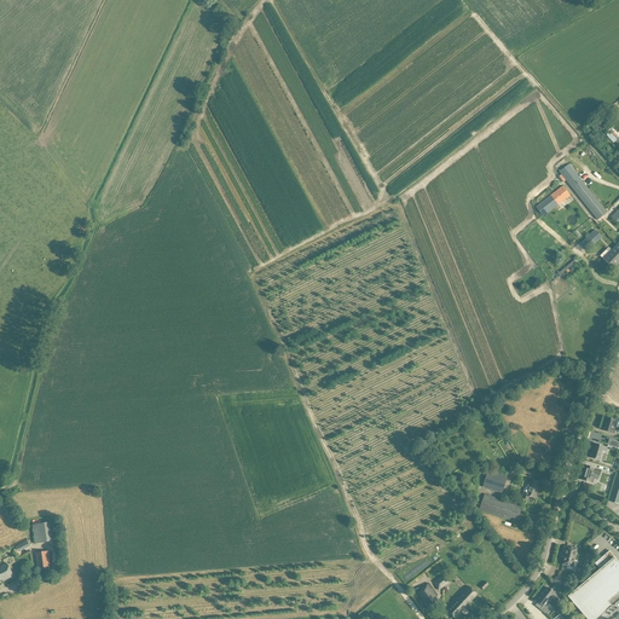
[(602,126),(608,122),(609,123),(612,122),(608,117),(606,119),(602,115),(590,125),(594,131),(599,128),(600,131),(603,128),(602,126)]
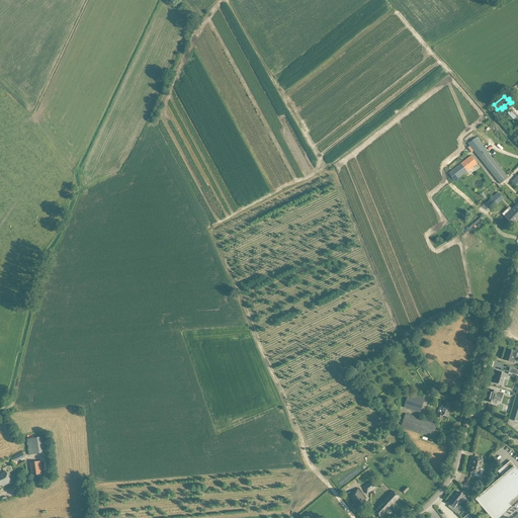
[(517,115),(517,113),(508,103),(506,105),(511,111),(517,116),(517,115)]
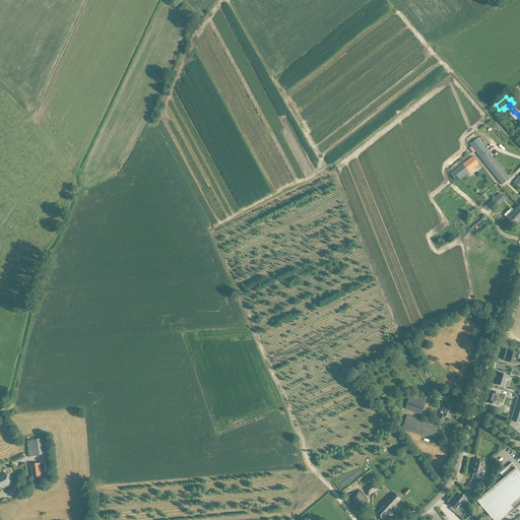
[(515,120),(519,118),(519,117),(513,112),(510,115),(515,120)]
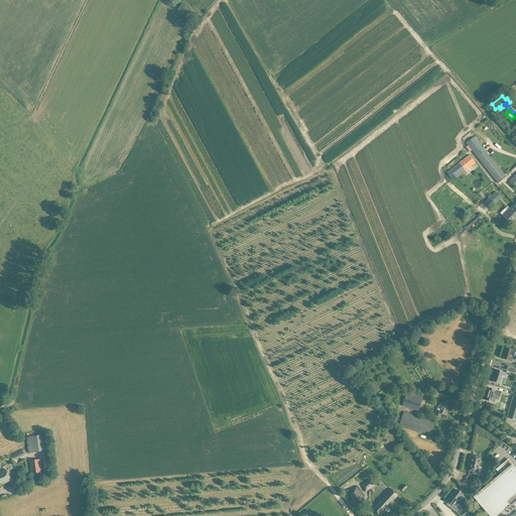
[(474,137),(470,140),(467,143),(498,183),(506,177),(474,137)]
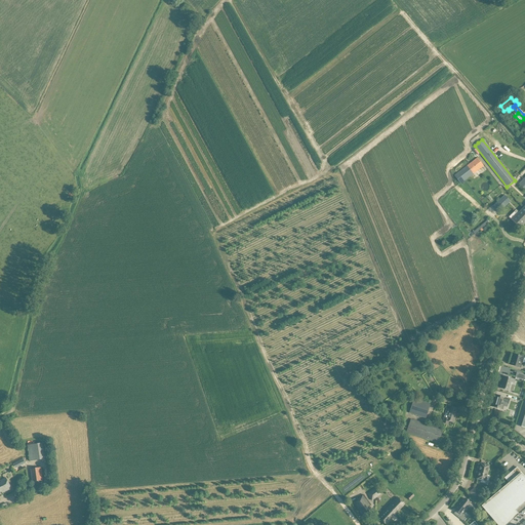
[(454,175),(460,184),(483,166),(477,158),(454,175)]
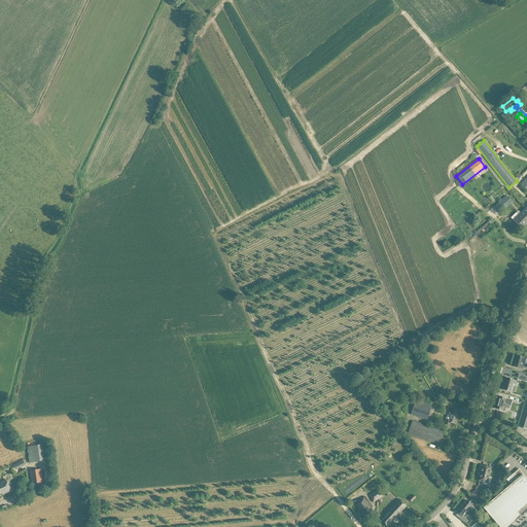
[(506,196),(494,207),(500,214),(513,202),(506,196)]
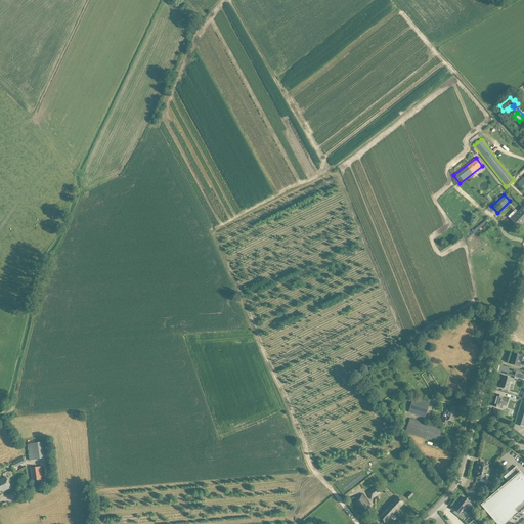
[(515,215),(511,219),(514,222),(519,227),(523,221),(523,206),(518,213),(516,211),(514,213),(514,214),(515,215)]
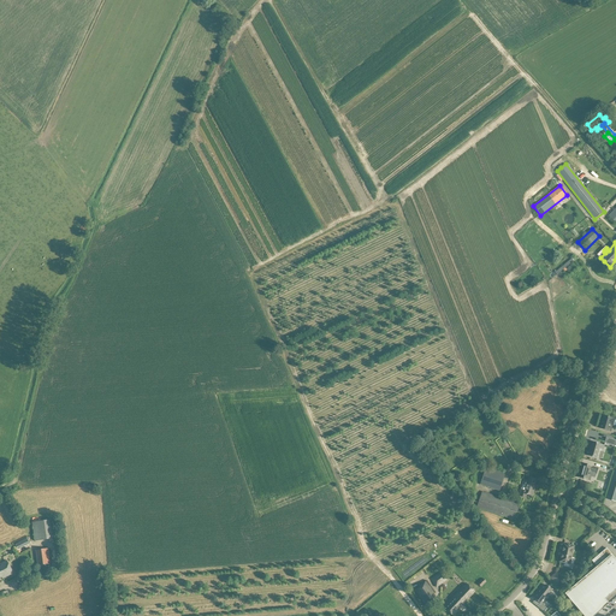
[(574,256),(555,273),(557,274),(563,270),(564,272),(567,270),(566,267),(576,259),(574,256)]
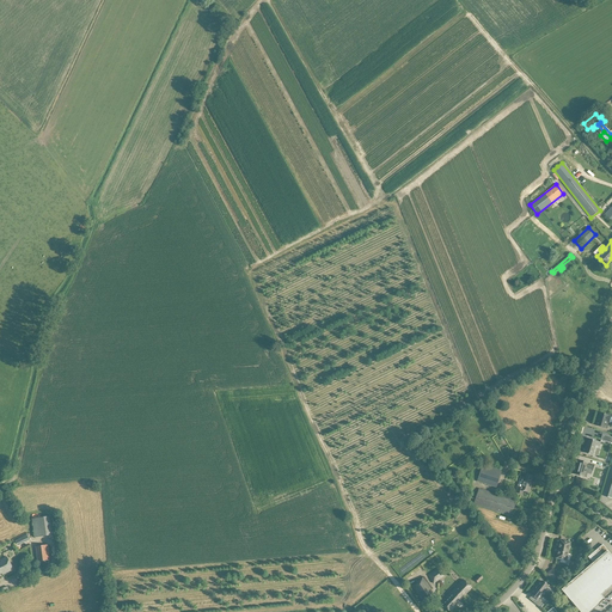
[(595,426),(601,427),(607,429),(611,416),(599,412),(595,426)]
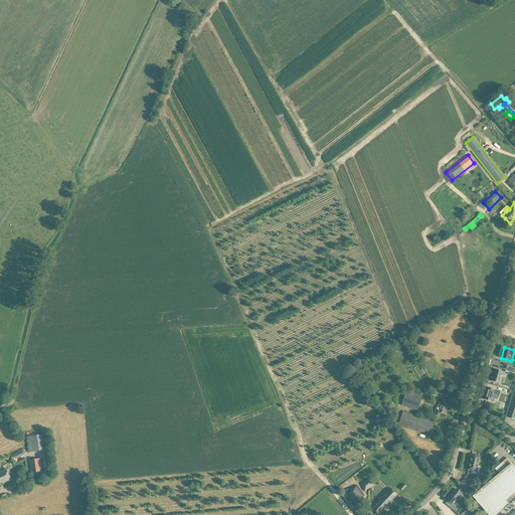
[(489,380),(493,381),(499,383),(501,375),(504,376),(505,372),(495,369),(493,377),(490,376),(489,380)]
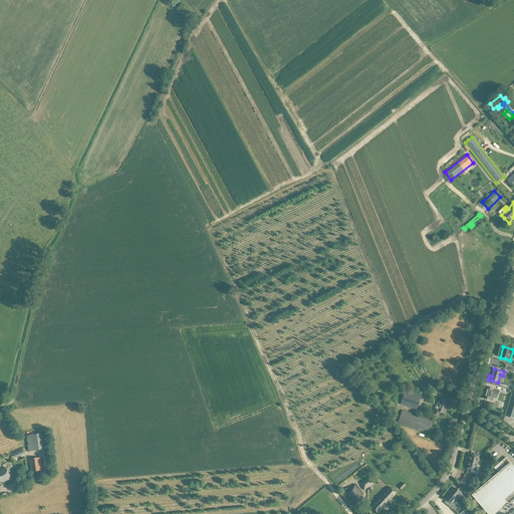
[(494,389),(490,388),(486,387),(482,399),(491,401),(493,394),(498,395),(499,391),(494,390),(494,389)]
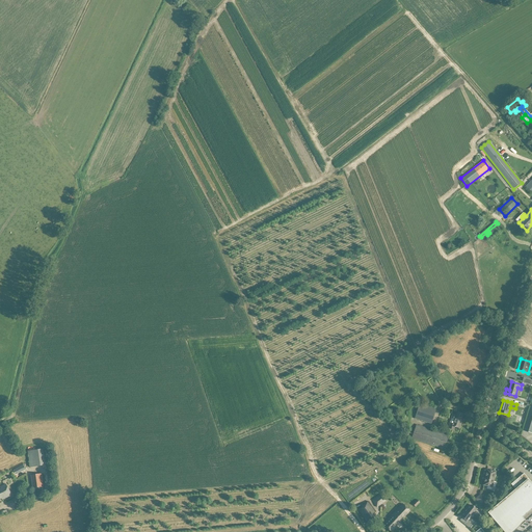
[(420,403),(415,419),(431,424),(436,409),(420,403)]
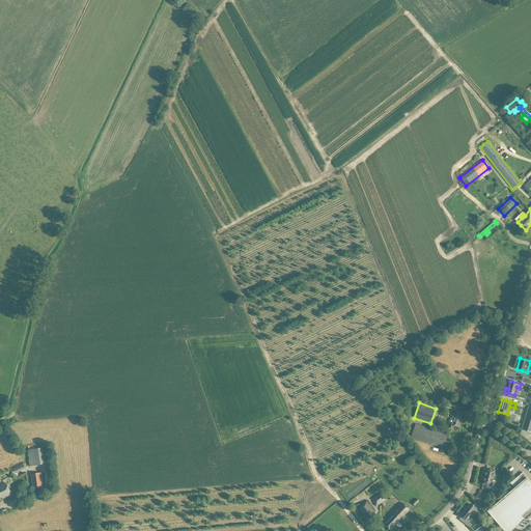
[(448,427),(453,428),(454,426),(458,427),(463,414),(455,411),(454,414),(452,414),(448,427)]
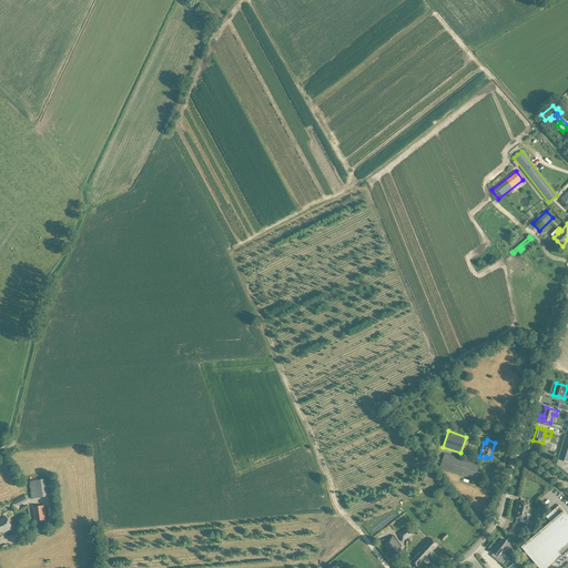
[(439,468),(469,477),(475,479),(479,465),(444,454),(439,468)]
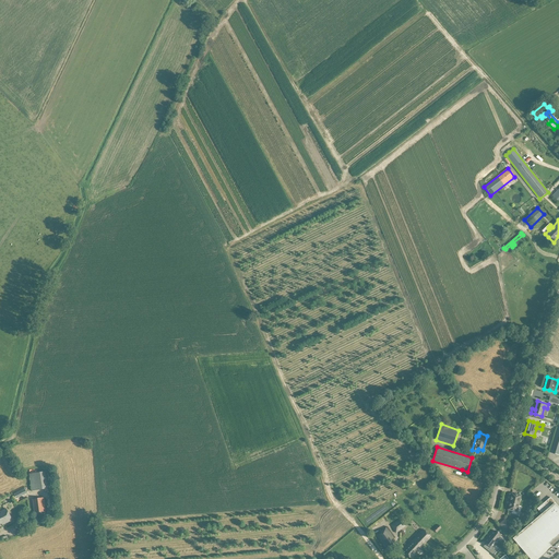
[(45,472),(30,474),(32,490),(47,489),(45,472)]
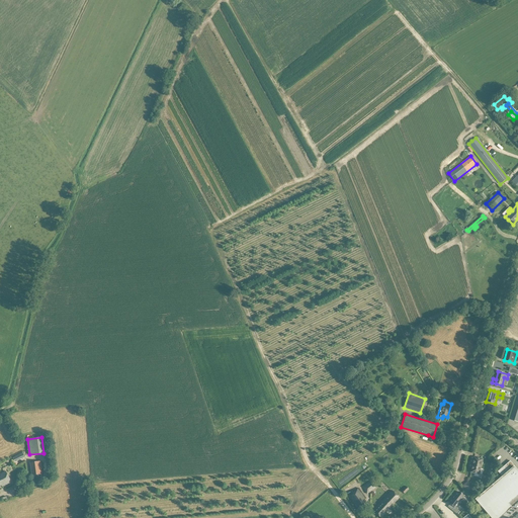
[(480,475),(483,459),(473,457),(470,472),(480,475)]
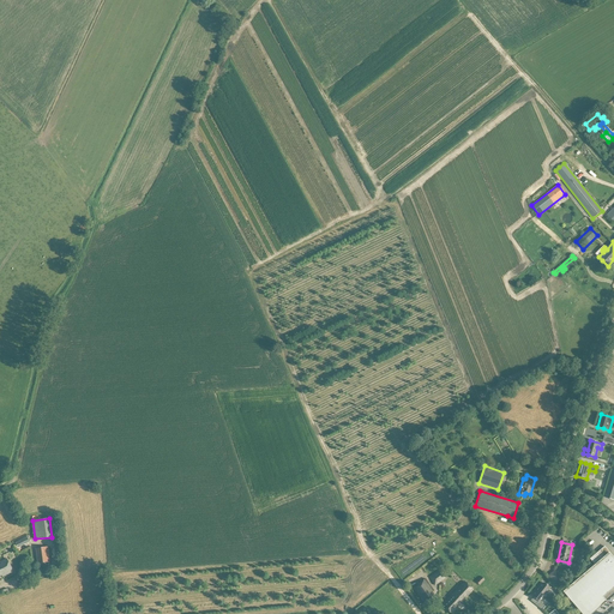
[(48,547),(36,548),(38,564),(49,563),(48,547)]
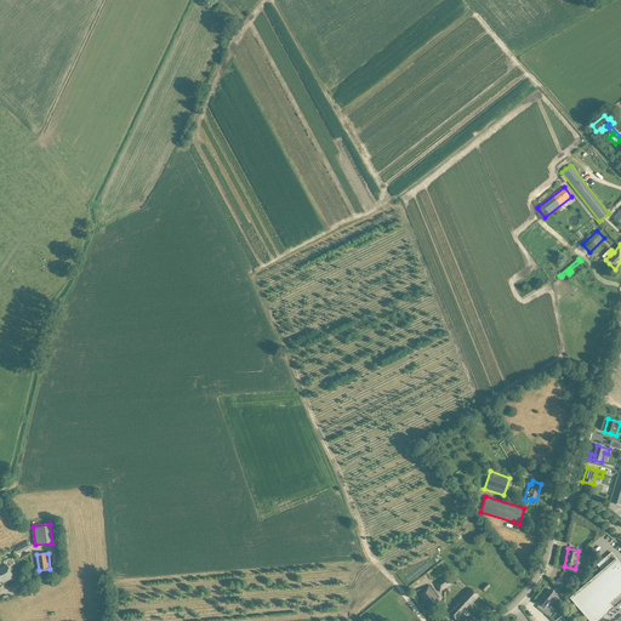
[(620,563),(611,553),(597,565),(602,571),(569,598),(588,620),(598,620),(614,609),(610,604),(620,593),(620,563)]
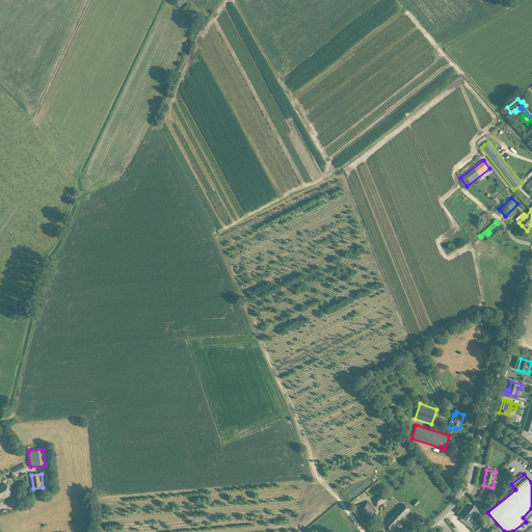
[(6,484),(0,487),(0,501),(11,495),(6,484)]
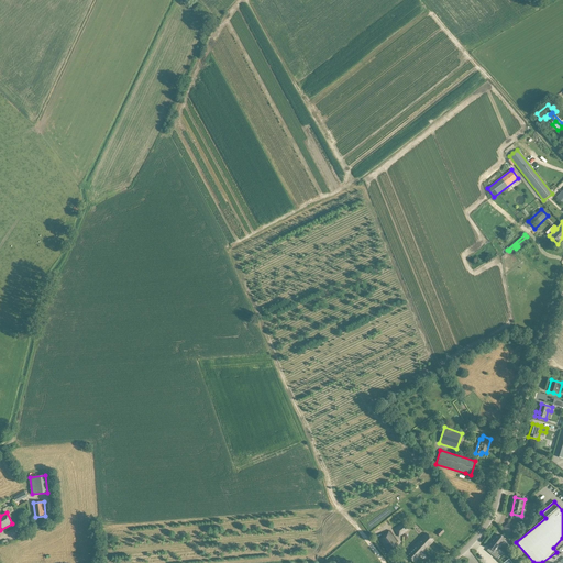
[(394,530),(399,537),(409,530),(404,523),(394,530)]
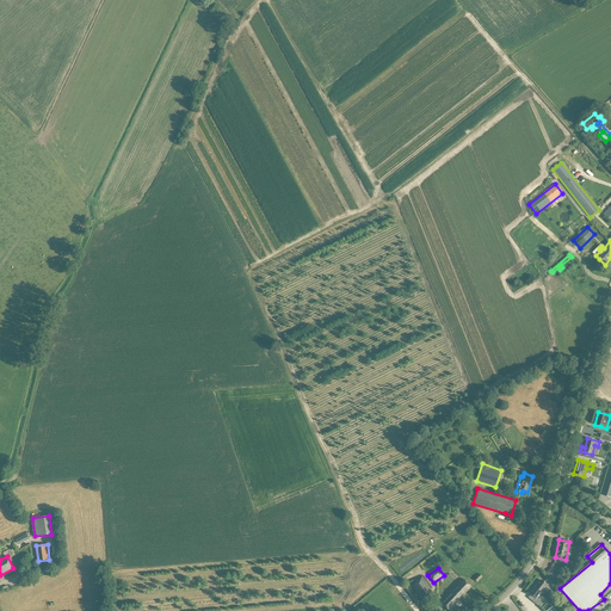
[(547,573),(553,581),(559,576),(553,568),(547,573)]
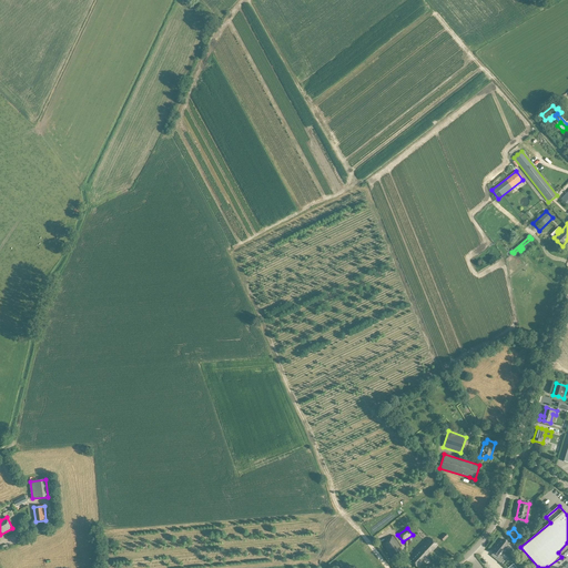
[(394,559),(404,553),(393,537),(383,544),(394,559)]
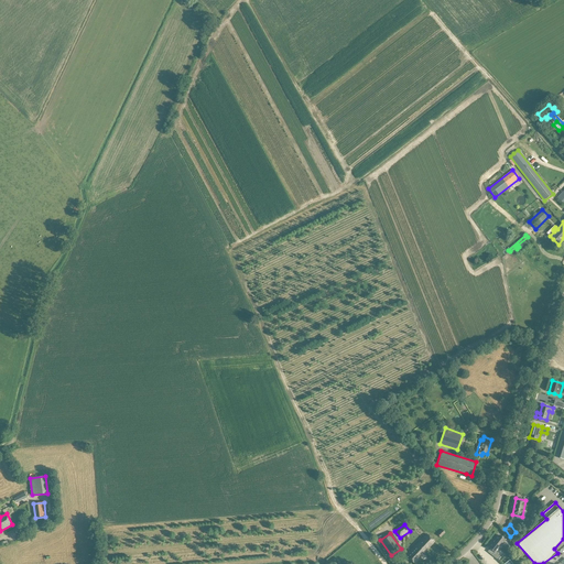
[(408,556),(411,561),(414,563),(425,554),(424,553),(435,542),(429,535),(408,556)]
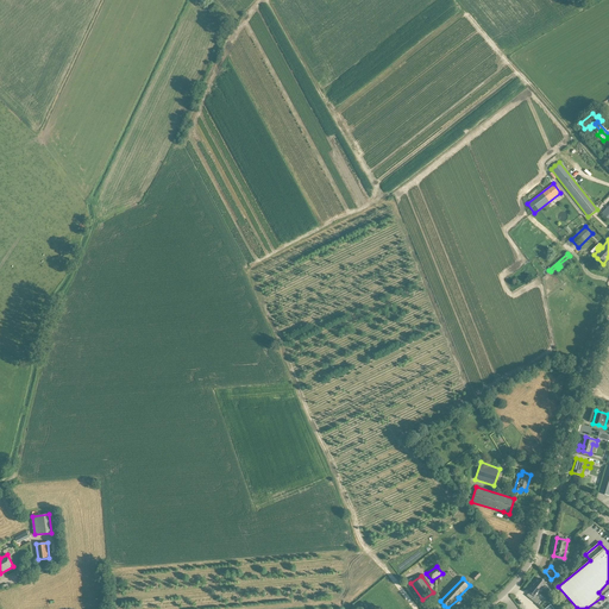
[(531,600),(538,604),(540,601),(535,597),(539,592),(542,589),(542,588),(546,583),(539,578),(528,591),(534,596),(531,600)]
